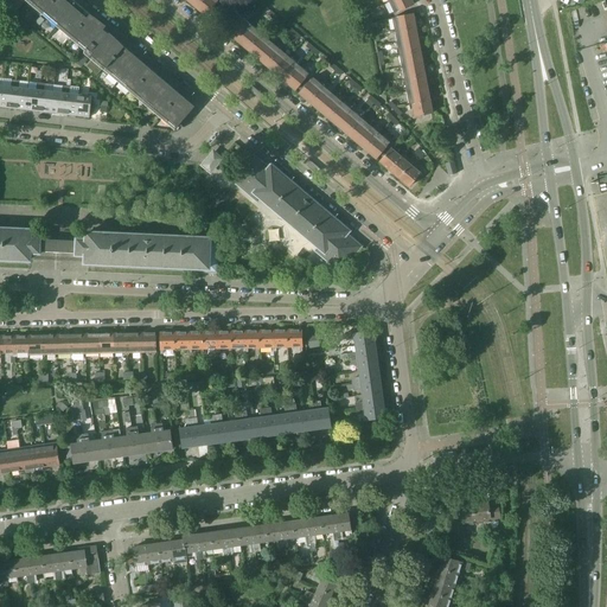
[(104,27),(91,16),(71,0),(29,0),(93,53),(90,56),(176,128),(195,107),(103,30),(104,27)]
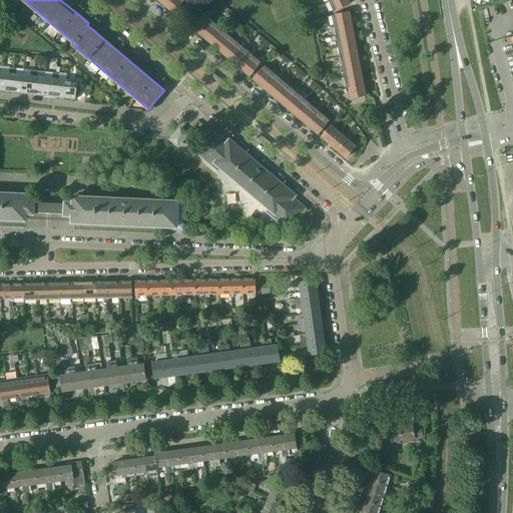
[(170,0),(165,6),(173,13),(184,0),(170,0)]
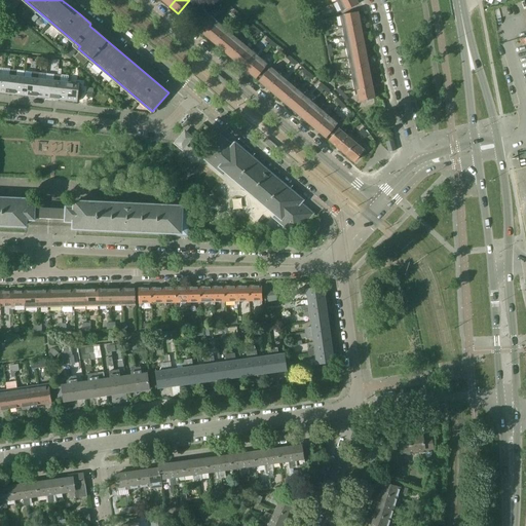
[(354,0),(339,0),(336,2),(341,11),(344,10),(358,4),(354,0)]
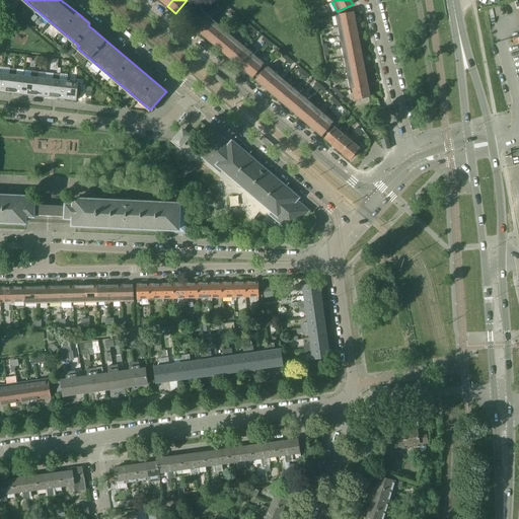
[(187,21),(195,28),(207,15),(198,8),(196,10),(187,21)]
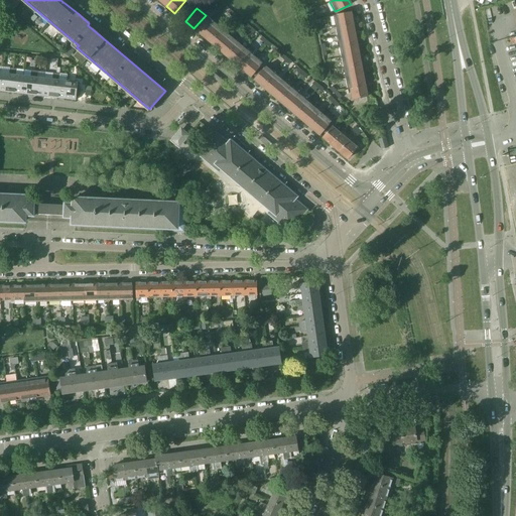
[(350,12),(337,14),(337,15),(333,15),(335,26),(353,23),(350,12)]
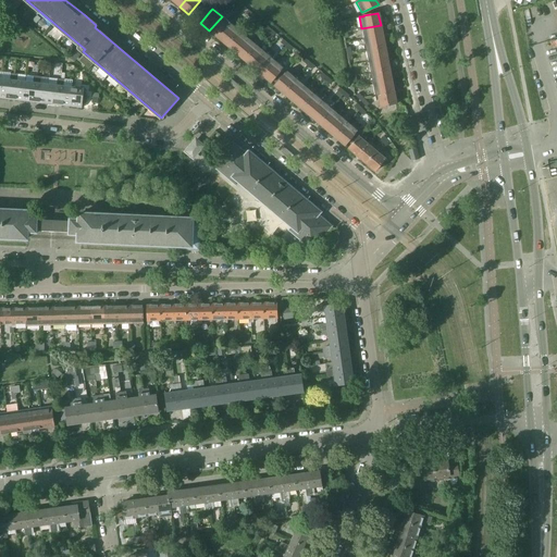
[(222,16),(209,31),(218,38),(231,23),(222,16)]
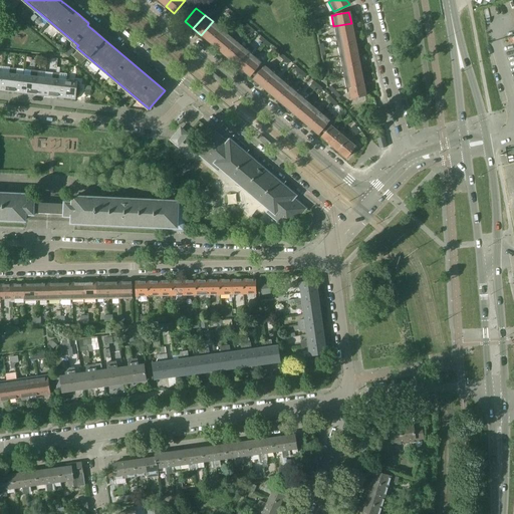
[(213,21),(201,35),(209,42),(221,28),(213,21)]
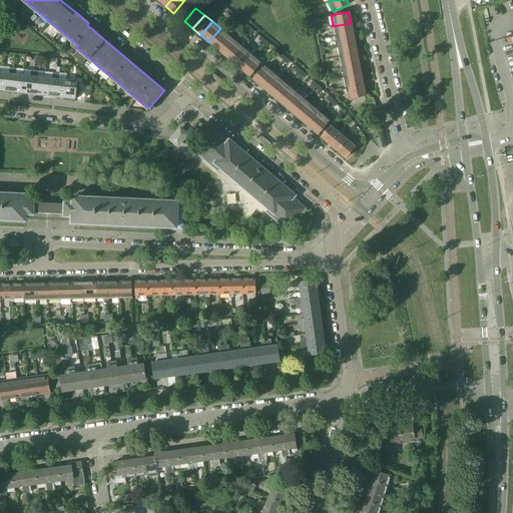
[(351,23),(333,26),(335,36),(353,33),(351,23)]
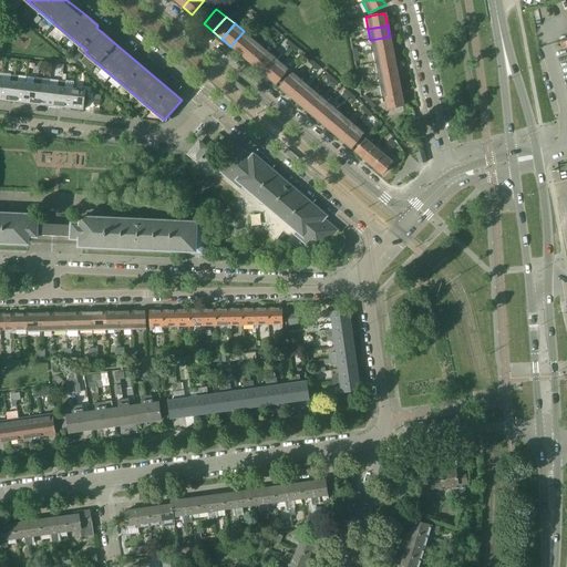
[(244,31),(230,47),(239,53),(253,39),(244,31)]
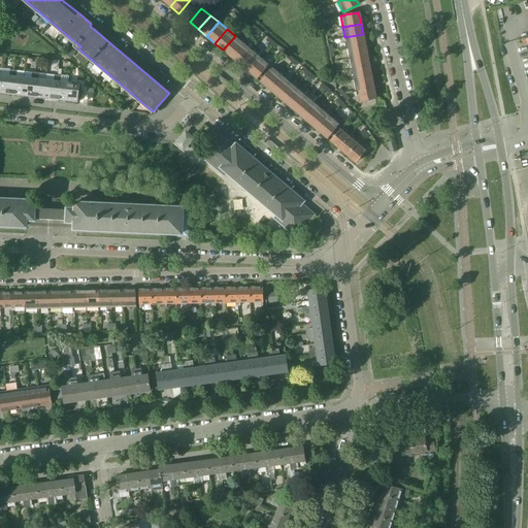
[(363,34),(344,37),(347,47),(365,44),(363,34)]
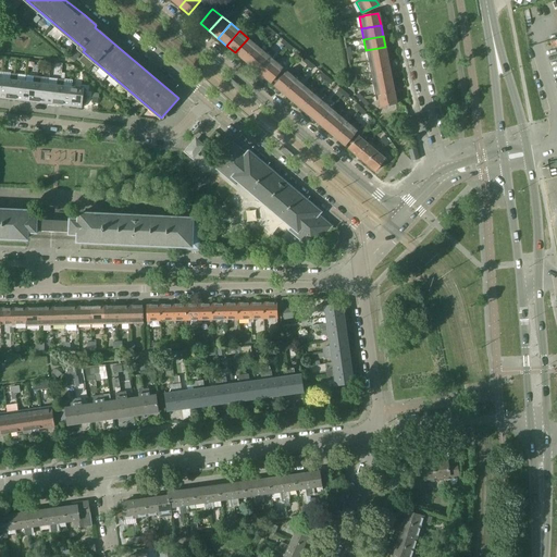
[(248,38),(235,52),(244,60),(257,46),(248,38)]
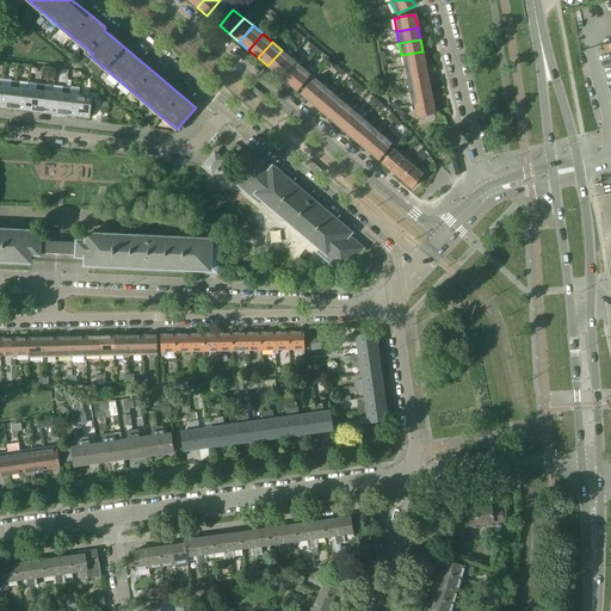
[(282,50),(267,66),(277,74),(291,59),(282,50)]
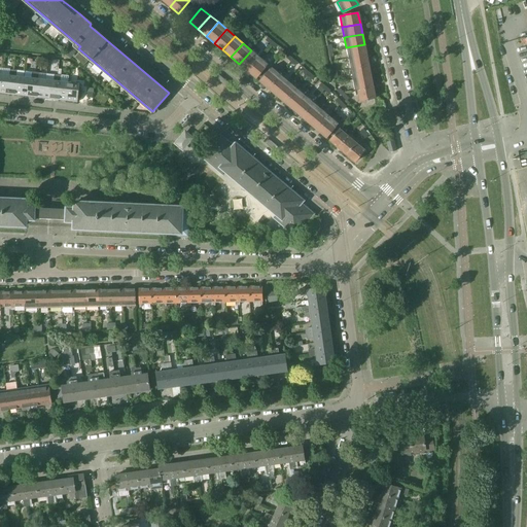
[(364,44),(346,47),(348,59),(366,56),(364,44)]
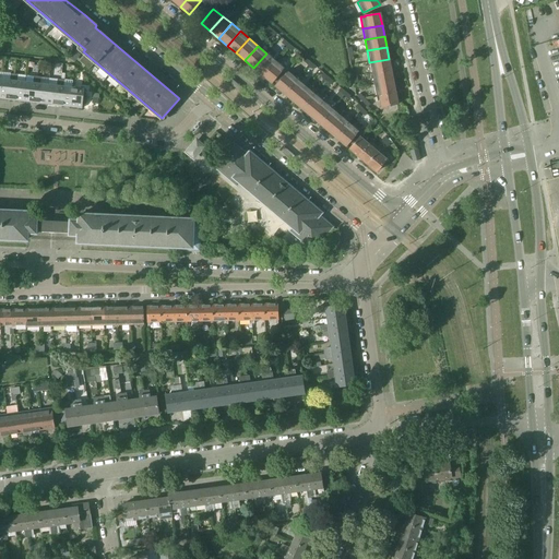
[(266,54),(253,68),(262,75),(275,60),(266,54)]
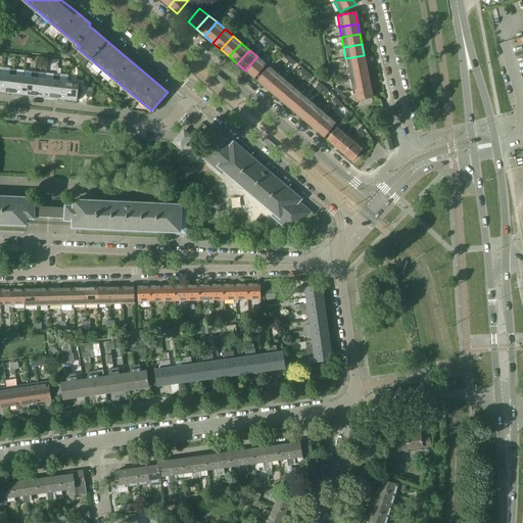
[(364,55),(345,58),(347,68),(366,65),(364,55)]
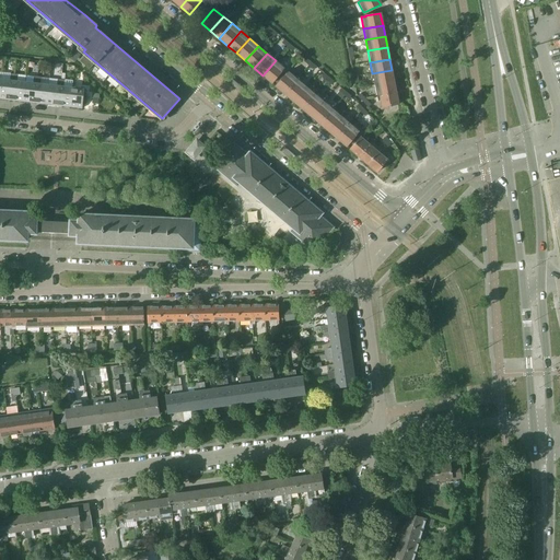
[(276,60),(263,76),(272,83),(282,71),(284,68),(276,60)]
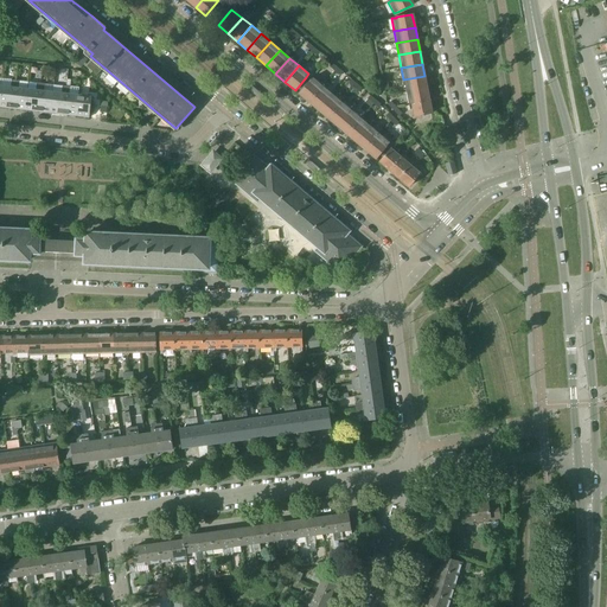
[(425,76),(403,80),(406,91),(427,88),(425,76)]
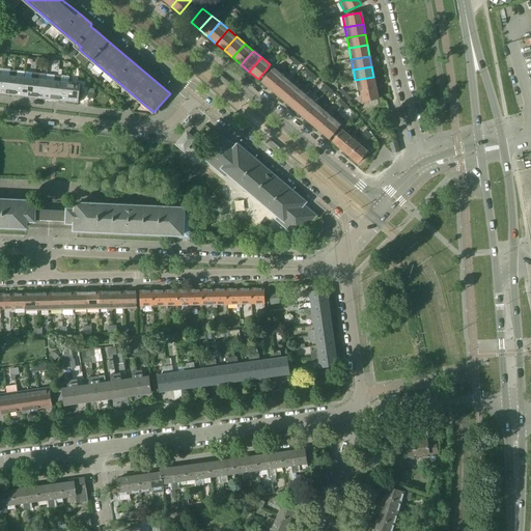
[(271,71),(261,82),(271,89),(282,75),(274,67),(271,71)]
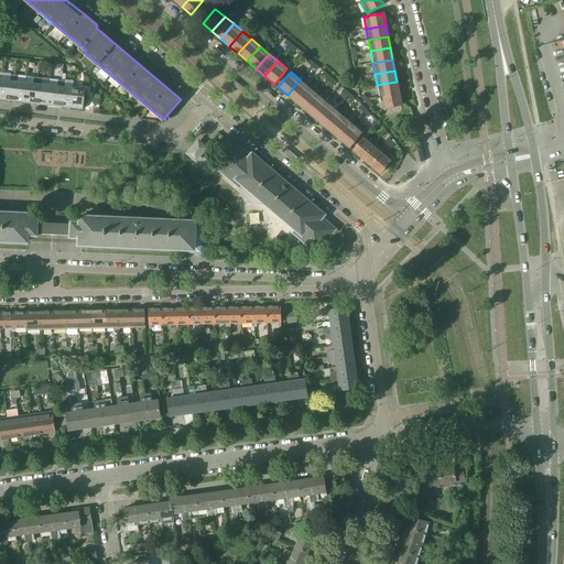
[(10,80),(1,80),(0,93),(0,99),(11,101),(14,75),(10,74),(10,80)]
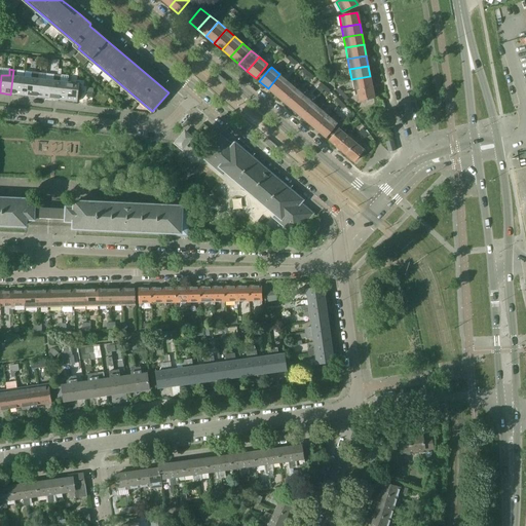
[(16,70),(13,70),(10,95),(22,96),(24,77),(16,76),(16,70)]
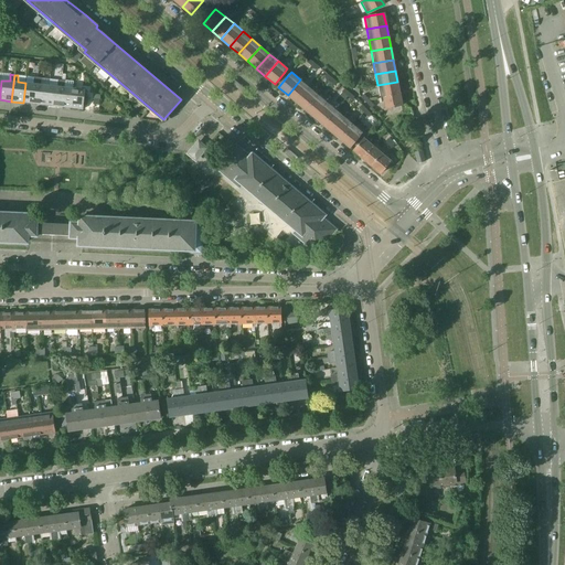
[(33,84),(25,83),(23,103),(35,104),(38,77),(34,77),(33,84)]
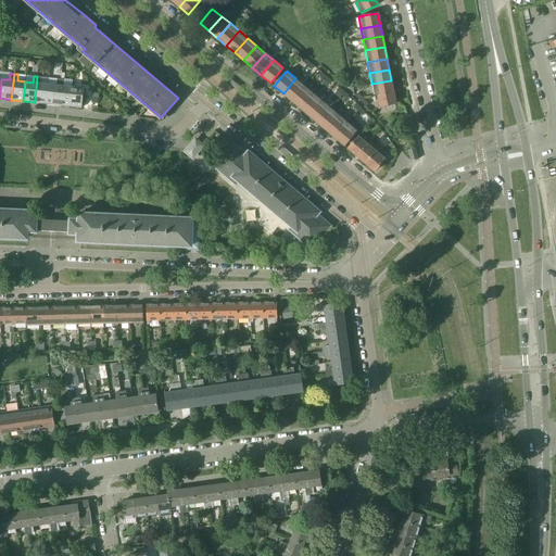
[(41,77),(37,76),(35,102),(46,103),(48,85),(40,84),(41,77)]
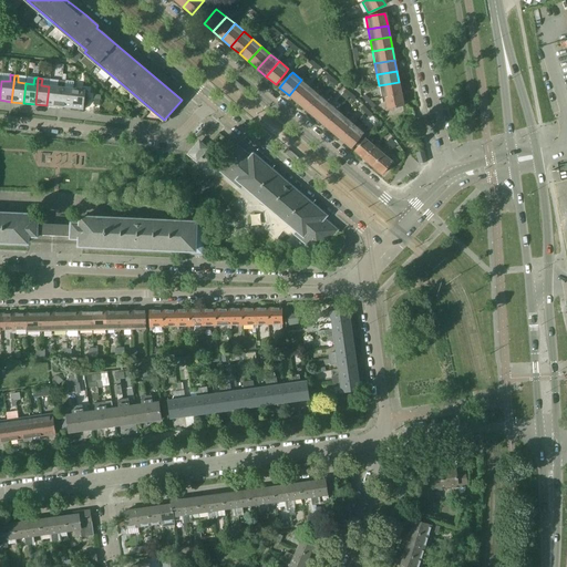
[(58,86),(49,86),(47,105),(59,107),(62,81),(58,80),(58,86)]
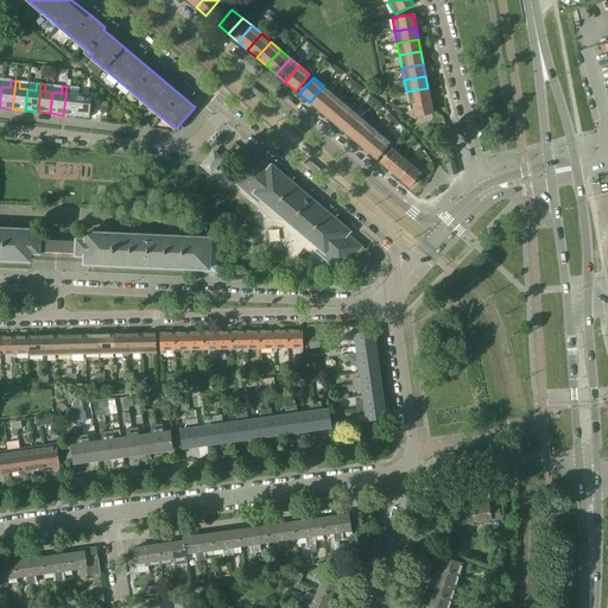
[(323,86),(310,102),(320,111),(333,94),(323,86)]
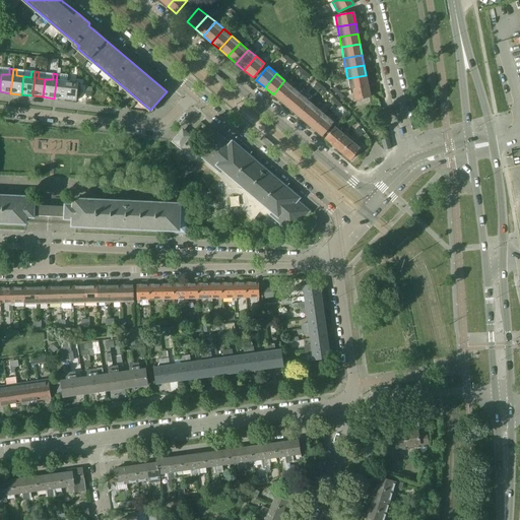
[(60,74),(57,74),(54,99),(65,100),(67,81),(60,80),(60,74)]
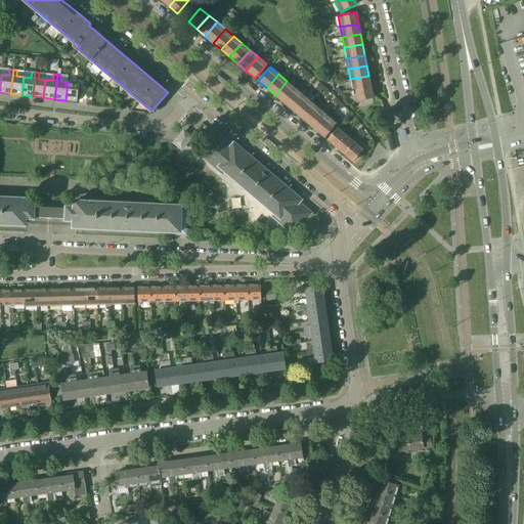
[(368,76),(350,79),(352,90),(356,89),(370,87),(368,76)]
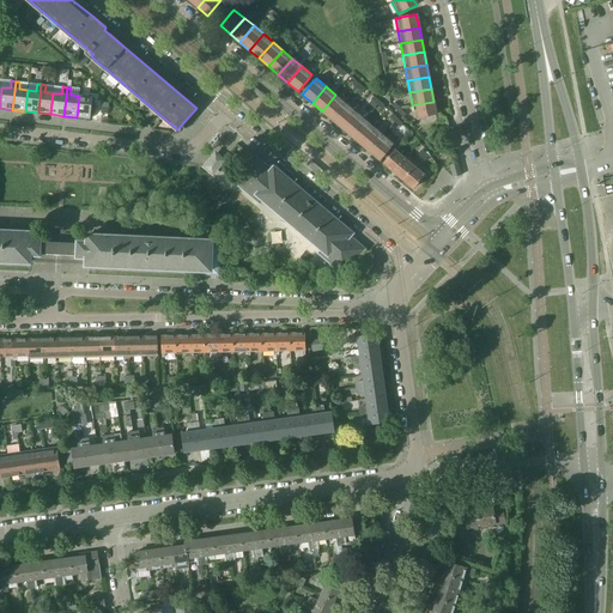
[(335,95),(322,111),(332,119),(345,103),(335,95)]
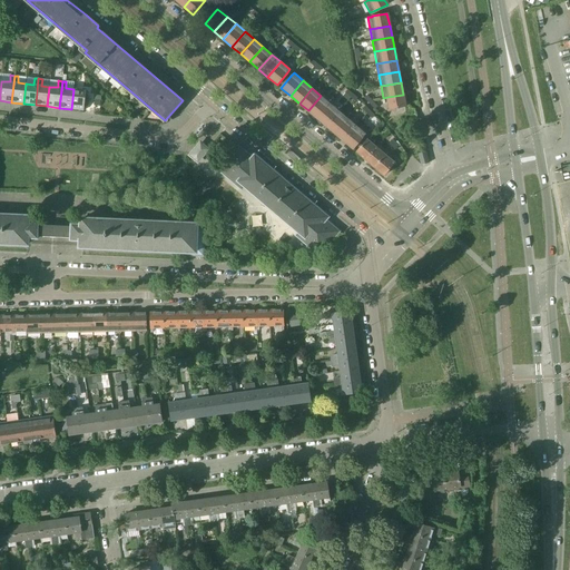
[(86,90),(74,89),(71,109),(84,110),(85,104),(88,105),(89,98),(85,97),(86,90)]
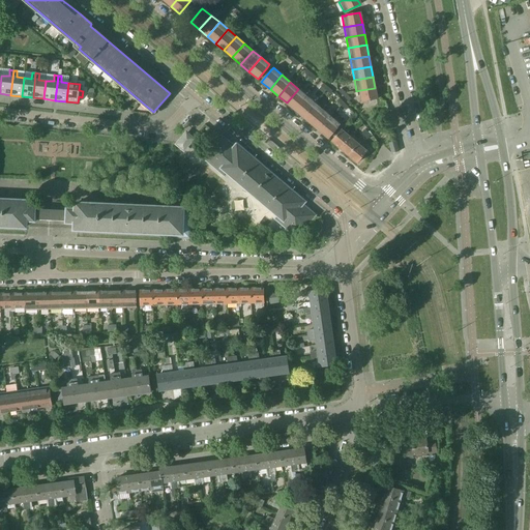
[(375,88),(360,90),(362,101),(377,98),(375,88)]
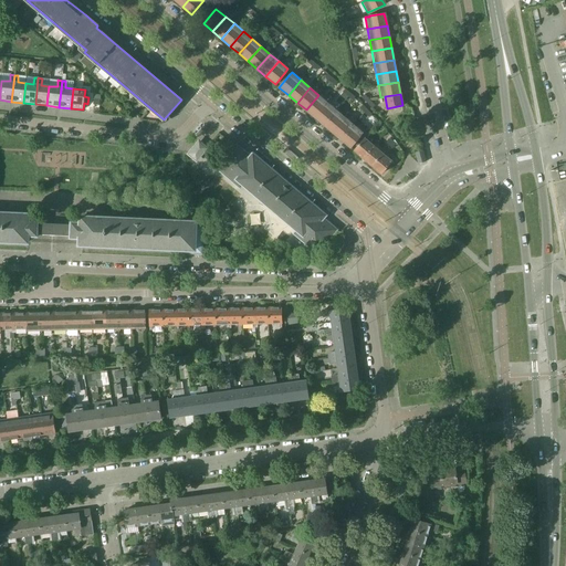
[(318,95),(306,109),(315,117),(327,103),(318,95)]
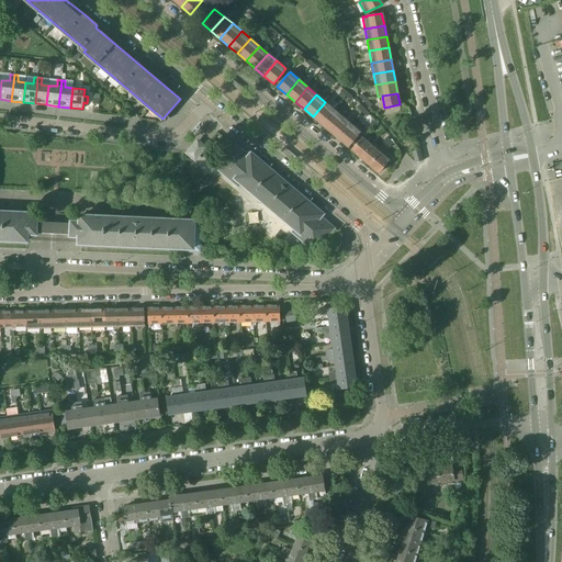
[(325,102),(313,116),(322,124),(334,110),(325,102)]
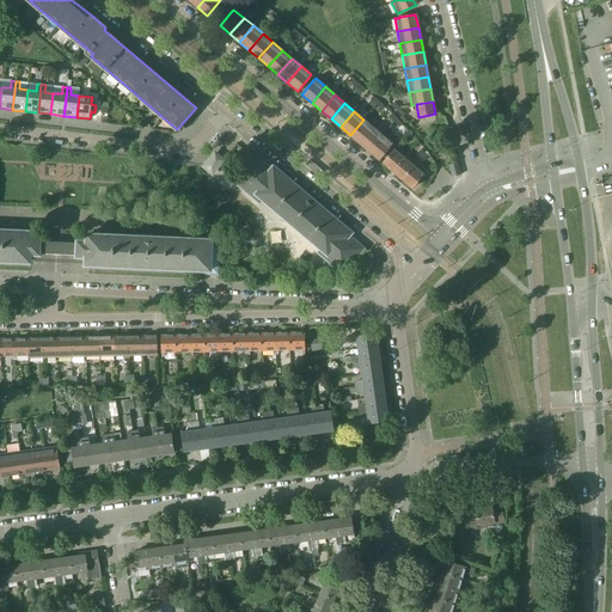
[(448,129),(446,117),(445,117),(435,116),(435,129),(448,129)]
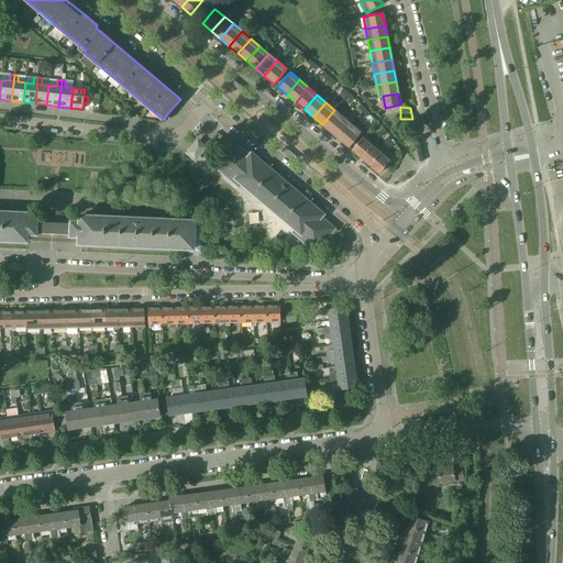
[(334,110),(322,124),(331,132),(343,117),(334,110)]
